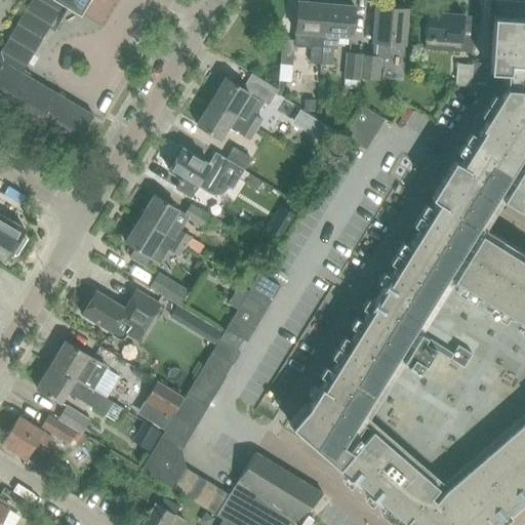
[(0,107),(36,129),(37,126),(47,132),(45,134),(68,148),(72,150),(74,148),(93,115),(29,77),(31,74),(24,69),(62,4),(80,14),(88,0),(31,0),(0,52),(0,107)]
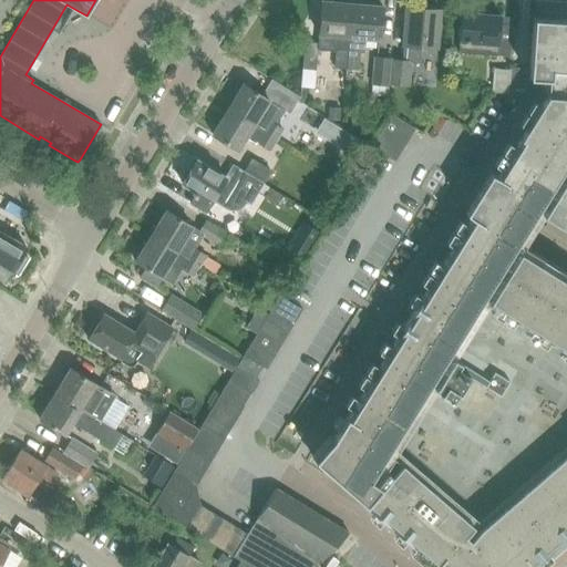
[(334,68),(347,69),(351,3),(321,1),(319,35),(333,37),(332,51),(336,51),(334,68)]
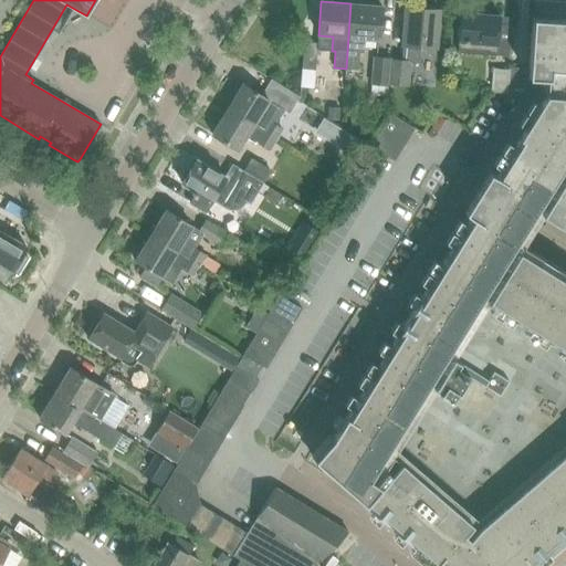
[(350,3),(346,69),(357,70),(358,52),(363,53),(364,39),(378,40),(380,6),(350,3)]
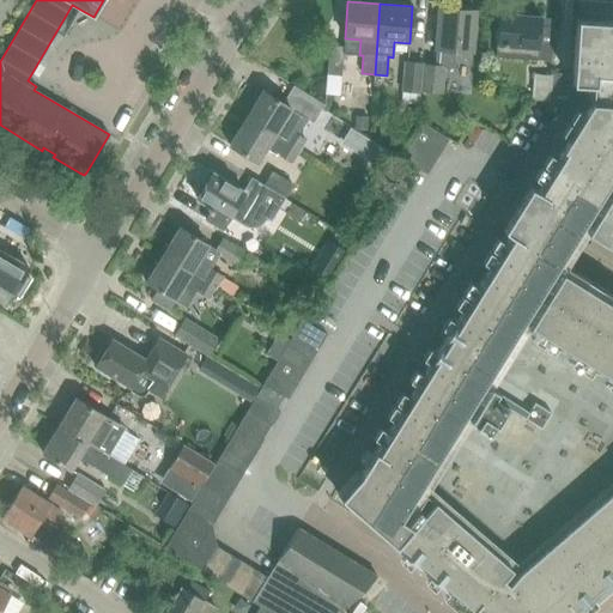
[(439,7),(435,49),(437,49),(436,66),(424,65),(422,91),(442,92),(444,68),(454,70),(455,52),(471,53),(475,11),(439,7)]
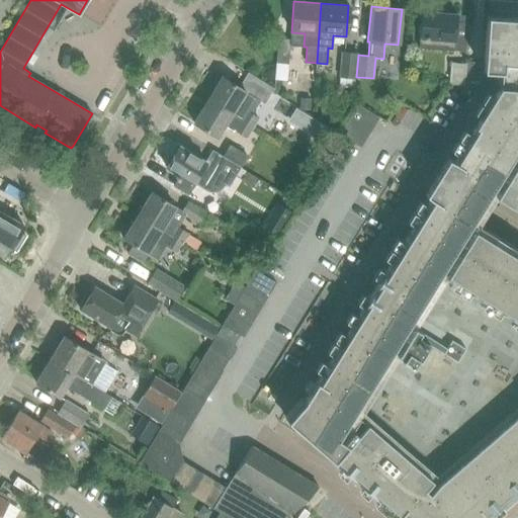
[(419,49),(453,51),(454,46),(466,47),(467,23),(456,22),(457,14),(422,11),(419,49)]
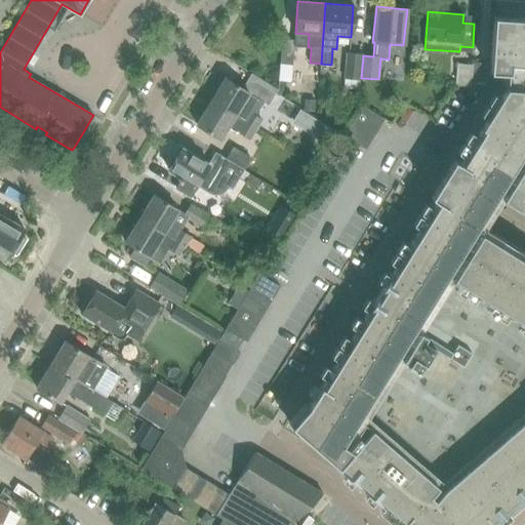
[(524,17),(501,16),(493,16),(489,72),(497,72),(502,73),(501,79),(506,87),(459,162),(453,160),(431,197),(436,201),(308,406),(290,426),(338,468),(353,450),(453,335),(524,401),(524,17)]
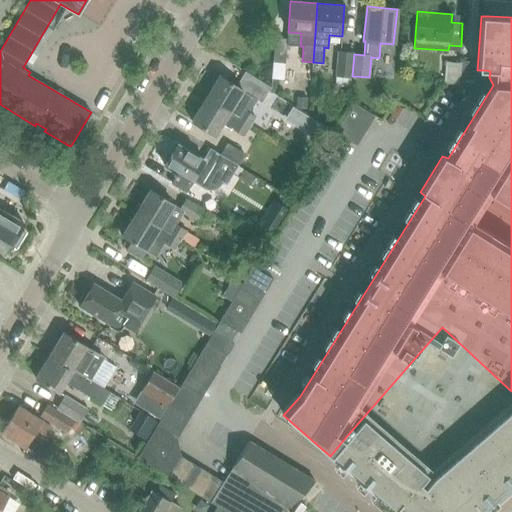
[(276,39),(274,63),(285,64),(287,40),(276,39)]
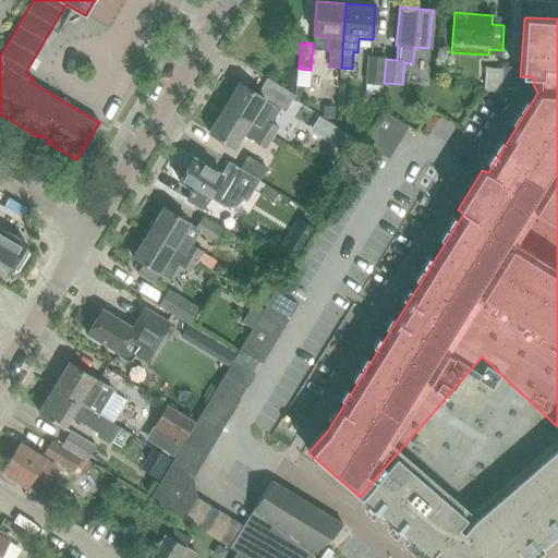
[(368,57),(366,84),(381,85),(384,58),(368,57)]
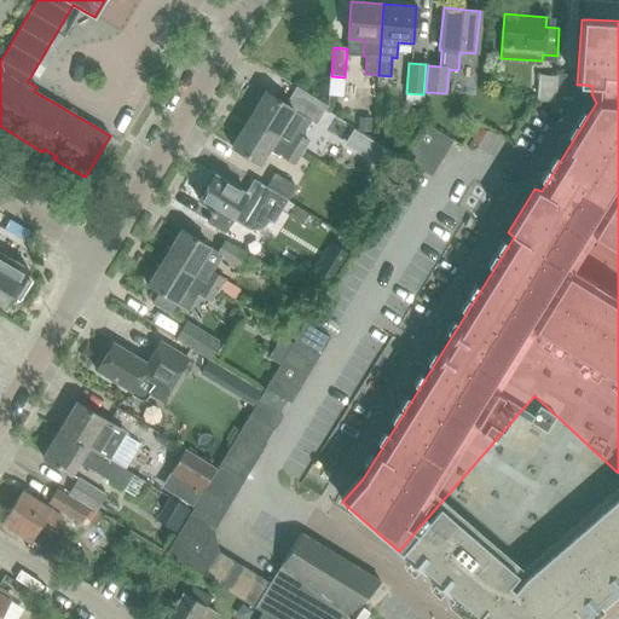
[(538,102),(567,104),(576,104),(578,76),(559,74),(559,77),(541,76),(538,102)]
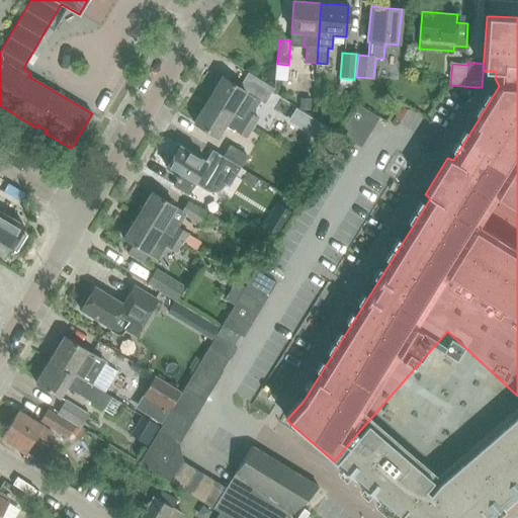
[(222,77),(207,99),(252,126),(257,119),(258,117),(246,110),(248,108),(238,102),(245,91),(264,103),(273,89),(248,74),(239,87),(222,77)]
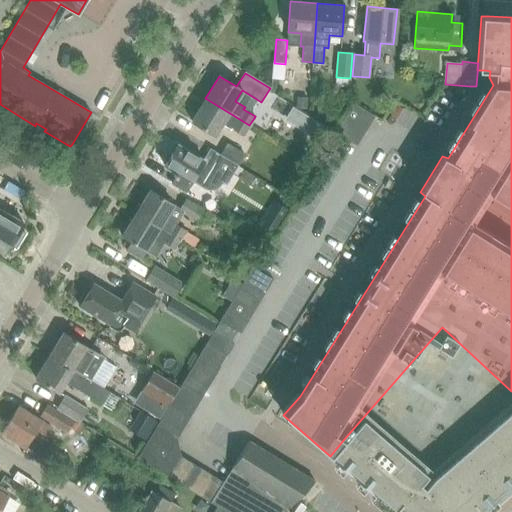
[(308,98),(298,97),(297,107),(307,108),(308,98)]
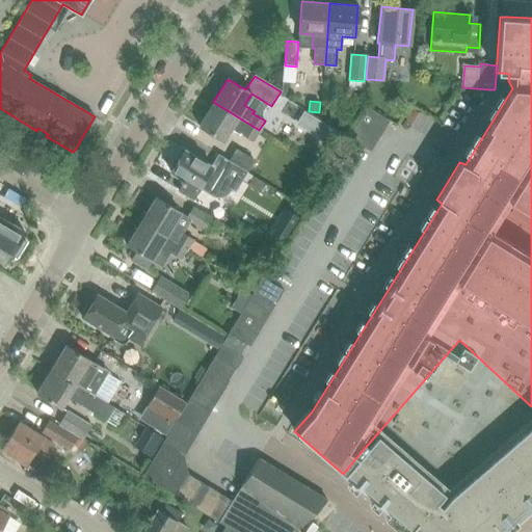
[(259,130),(213,102),(198,126),(223,140),(230,129),(240,134),(241,132),(254,139),(259,130)]
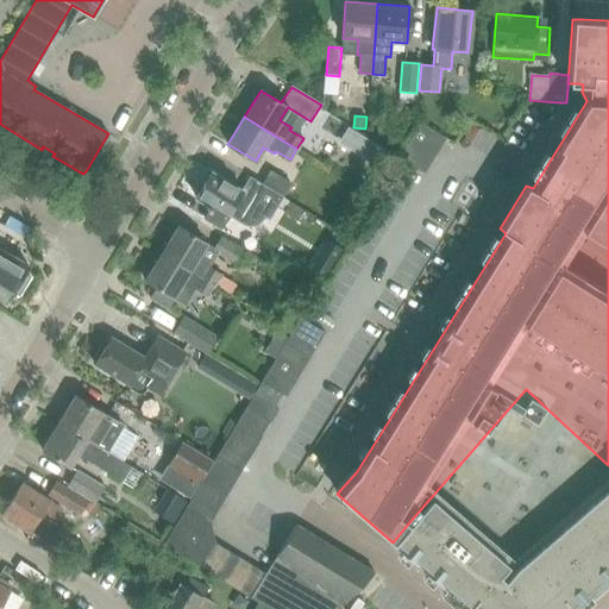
[(420,123),(408,139),(434,156),(446,138),(420,123)]
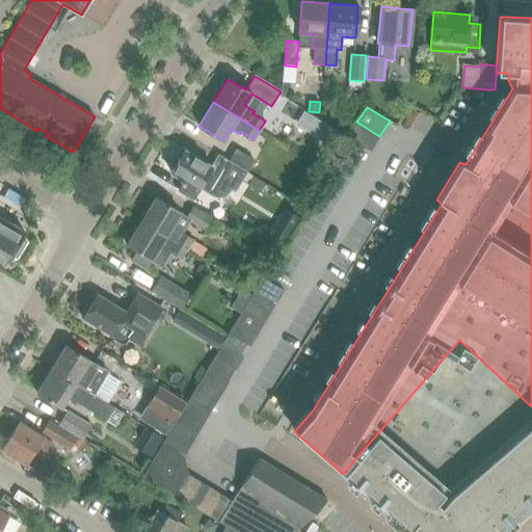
[(379,136),(356,122),(347,137),(352,140),(369,151),(370,152),(379,136)]
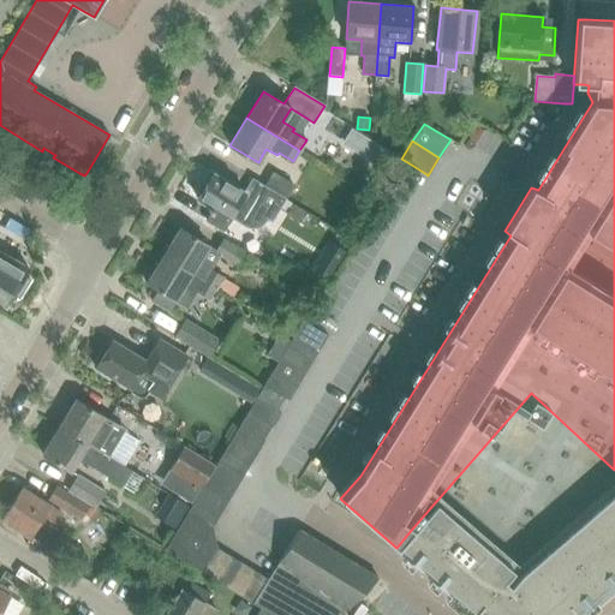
[(305,142),(299,150),(309,156),(314,148),(305,142)]
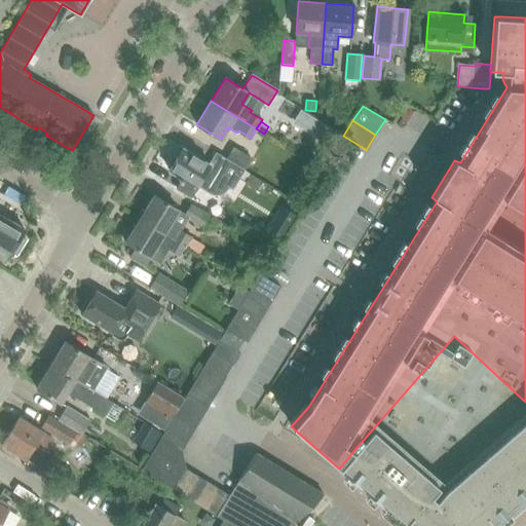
[(182,149),(168,171),(182,180),(177,189),(190,197),(196,188),(207,194),(209,195),(210,195),(211,195),(212,196),(214,196),(215,196),(216,195),(217,195),(219,195),(220,194),(221,193),(222,193),(223,192),(224,191),(225,190),(226,189),(226,188),(232,191),(234,188),(245,172),(216,154),(210,165),(182,149)]
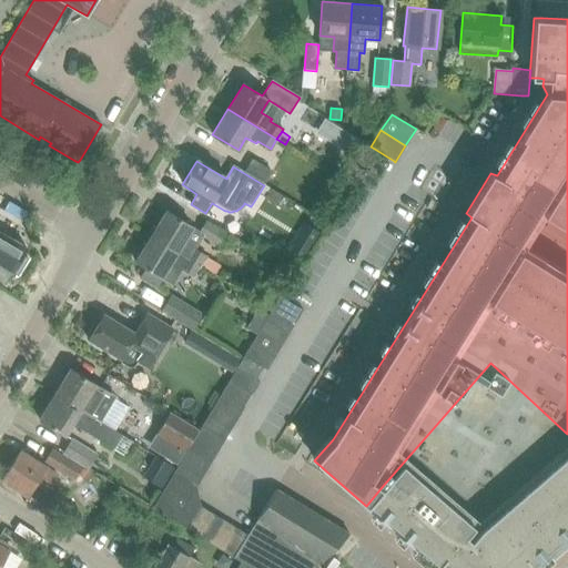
[(271,190),(265,200),(275,205),(281,195),(271,190)]
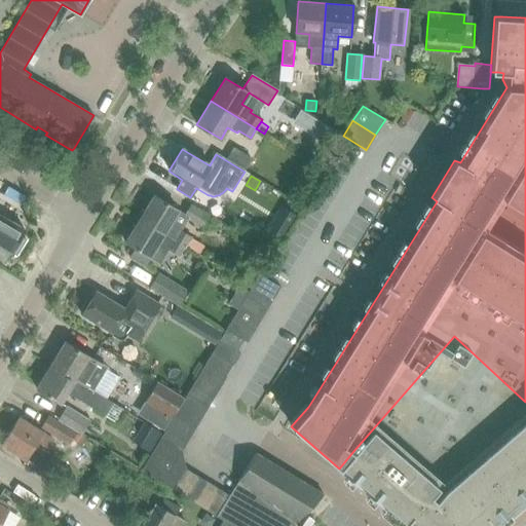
[(154,195),(139,219),(185,247),(190,238),(178,230),(180,228),(171,222),(178,210),(154,195)]
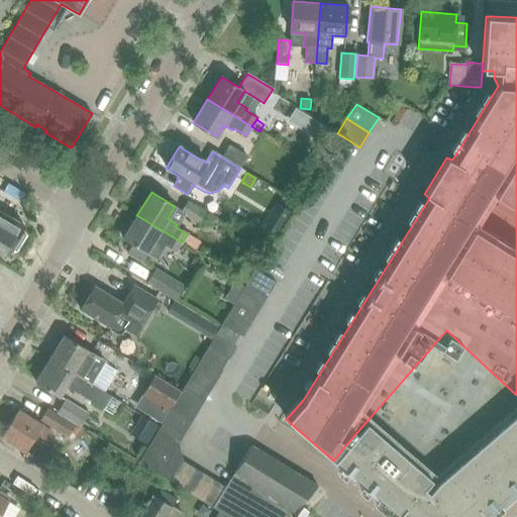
[(208,214),(187,201),(180,212),(201,225),(208,214)]
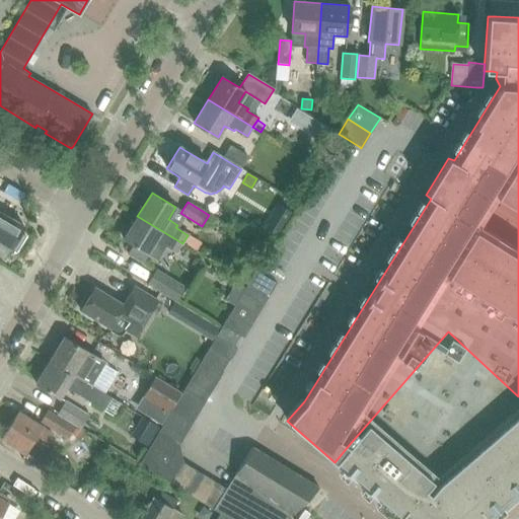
[(280,204),(265,229),(277,237),(292,212),(280,204)]
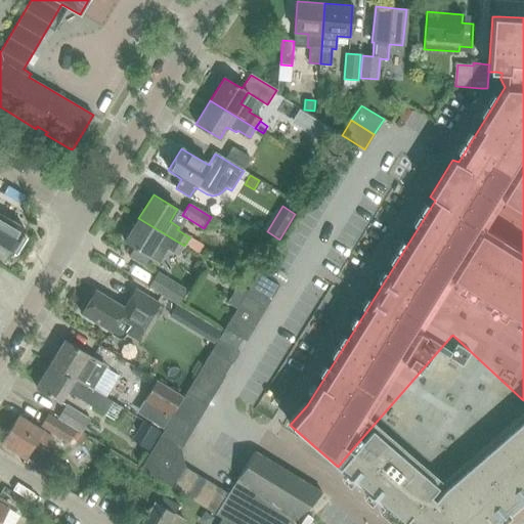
[(0,244),(11,251),(25,228),(0,213),(0,244)]
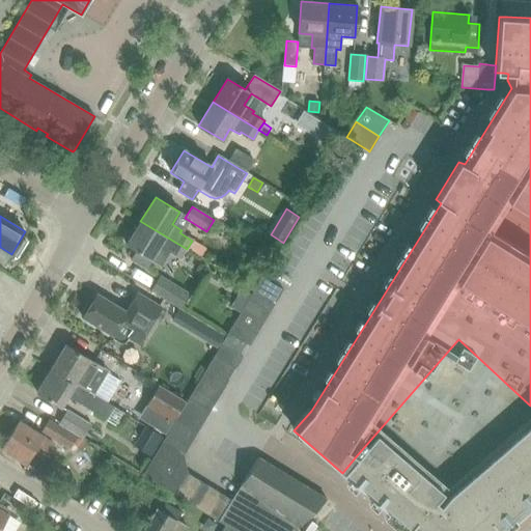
[(140,221),(127,245),(137,251),(131,259),(145,269),(149,261),(159,268),(168,252),(169,251),(182,258),(187,249),(140,221)]
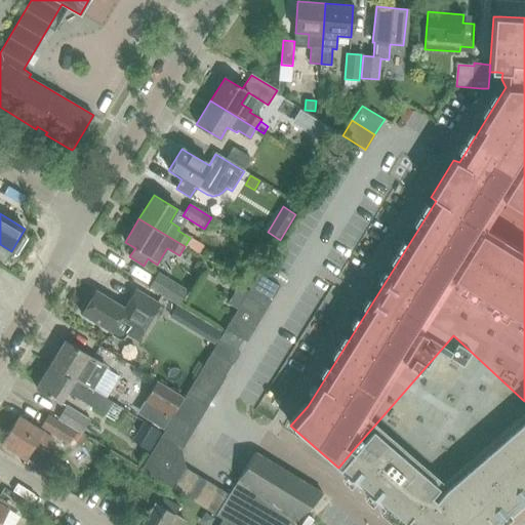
[(150,287),(177,305),(186,291),(158,274),(150,287)]
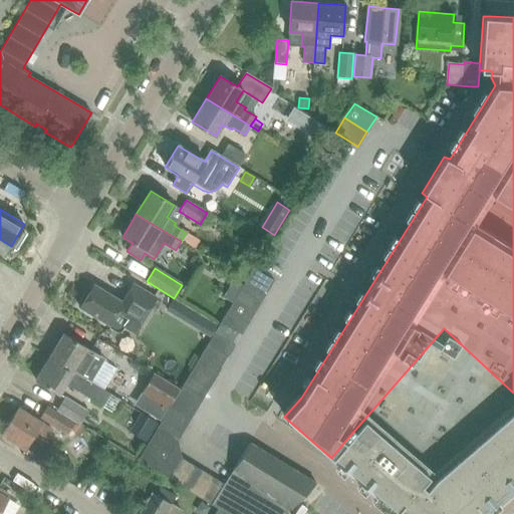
[(253,268),(247,279),(267,291),(274,281),(253,268)]
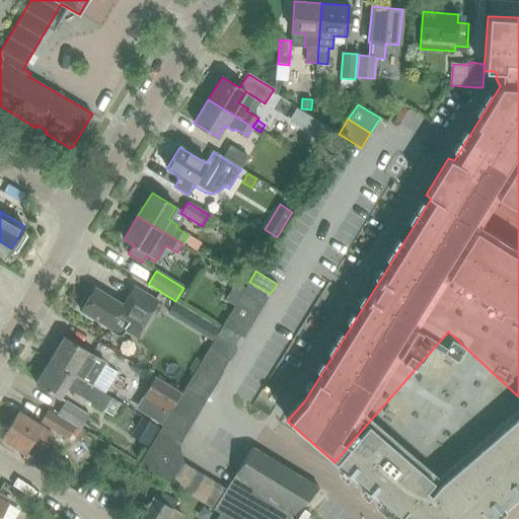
[(249,282),(242,293),(264,305),(270,294),(249,282)]
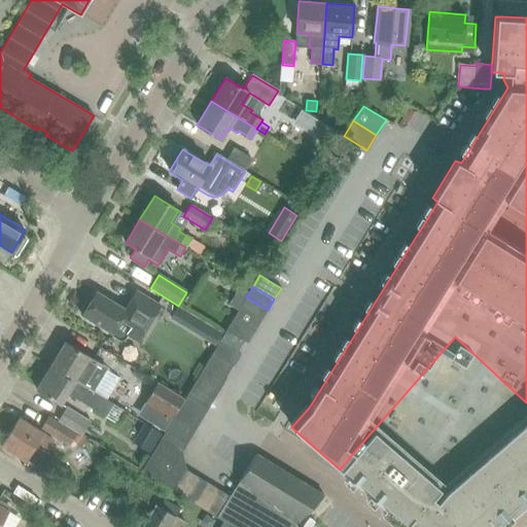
[(93,297),(81,315),(112,334),(113,338),(119,342),(125,341),(128,337),(138,343),(161,305),(147,296),(138,290),(126,310),(105,297),(96,291),(93,297)]
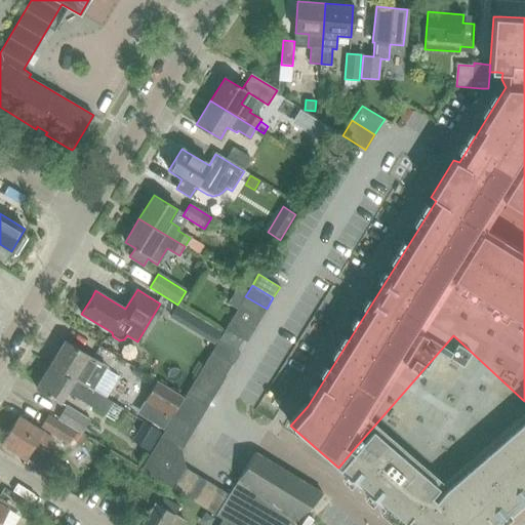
[(245,296),(239,307),(259,320),(267,309),(245,296)]
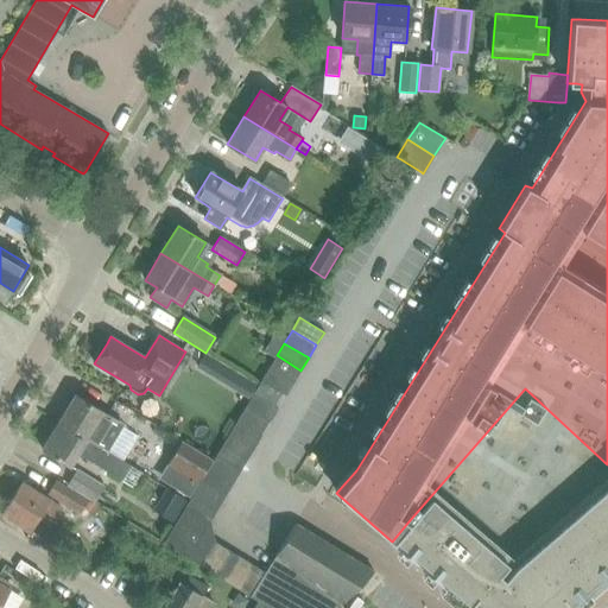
[(277,355),(268,368),(293,384),(301,371),(277,355)]
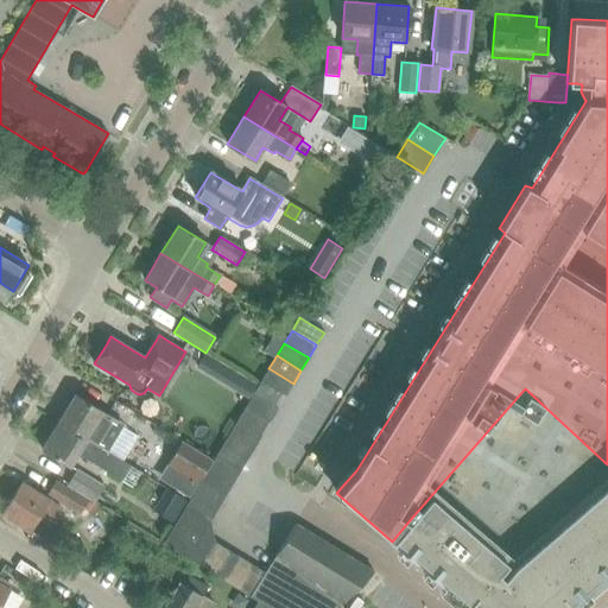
[(293,384),(268,368),(261,381),(280,393),(285,396),(293,384)]
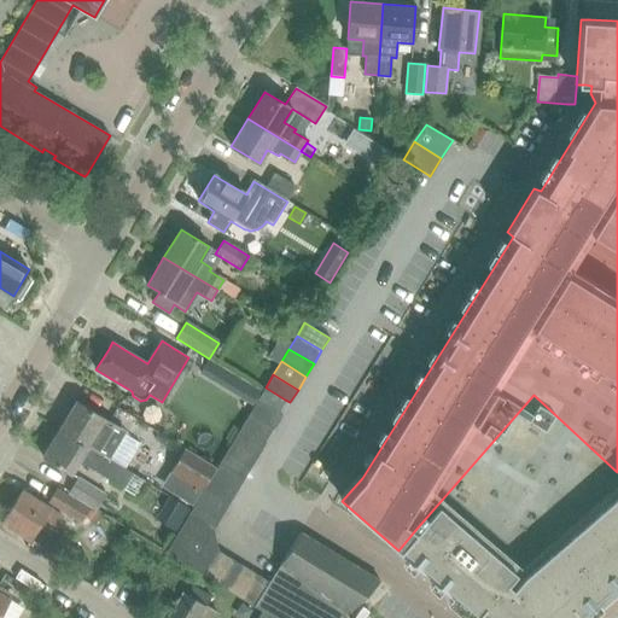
[(263,391),(257,401),(277,412),(285,400),(266,388),(263,391)]
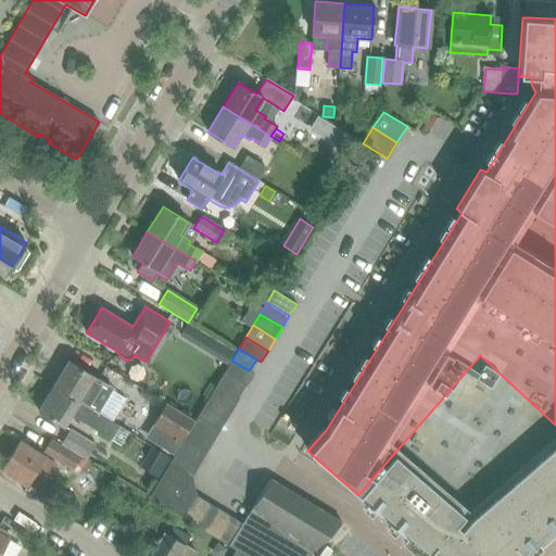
[(374,477),(358,495),(429,555),(517,555),(555,522),(555,425),(480,355),(374,477)]
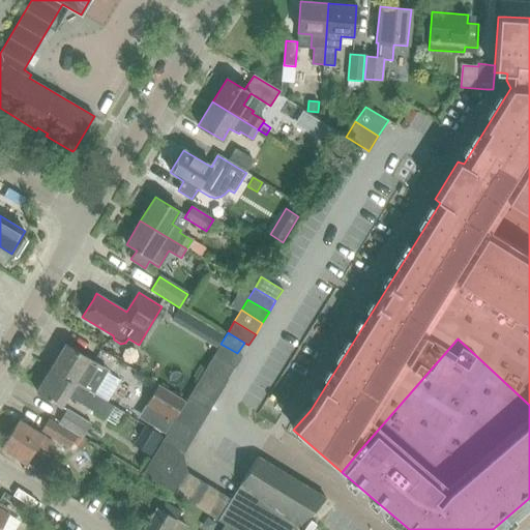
[(65,344),(51,367),(93,394),(108,371),(65,344)]
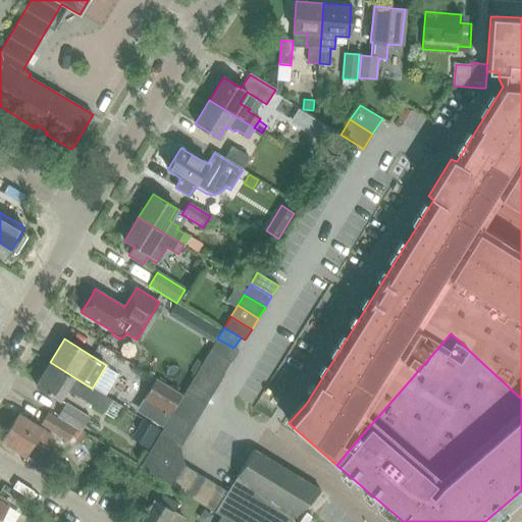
[(217,338),(211,349),(231,362),(239,351),(233,348),(217,338)]
